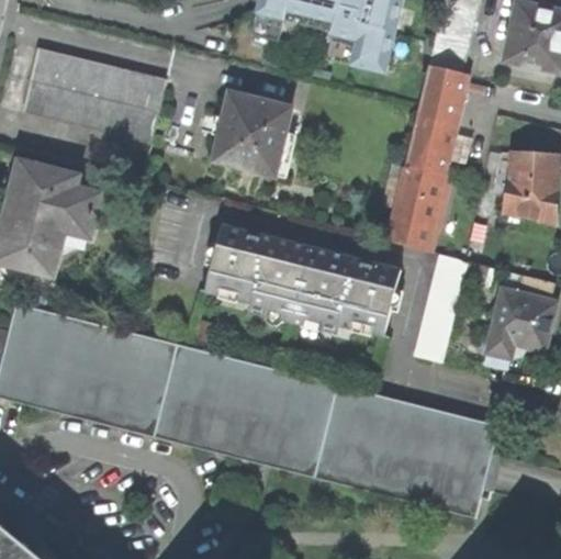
[(260,0),(258,14),(285,21),(335,32),(341,3),(341,0),(260,0)]
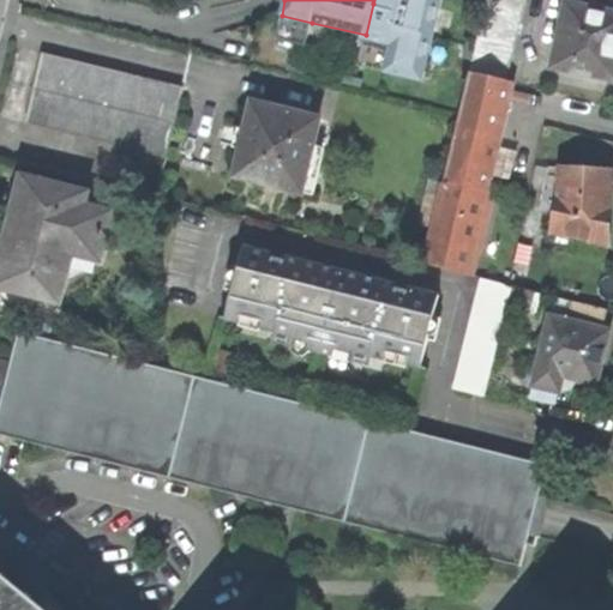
[(373,0),(373,4),(400,10),(401,0),(373,0)]
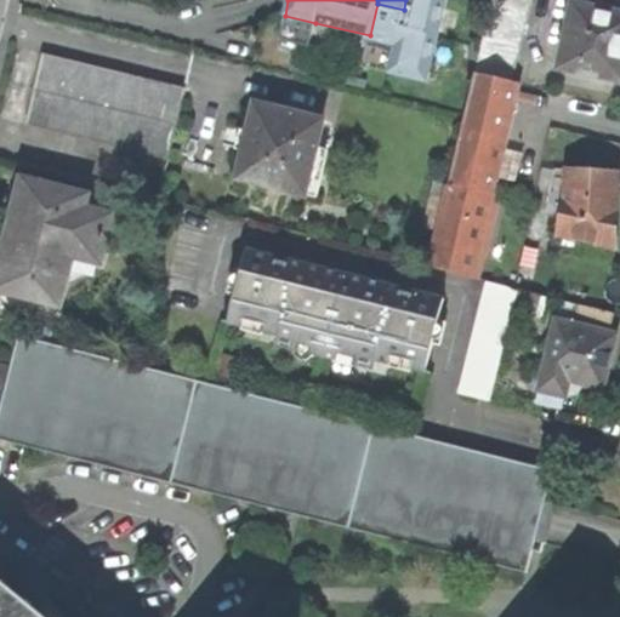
[(405,0),(404,10),(400,26),(439,34),(445,0),(405,0)]
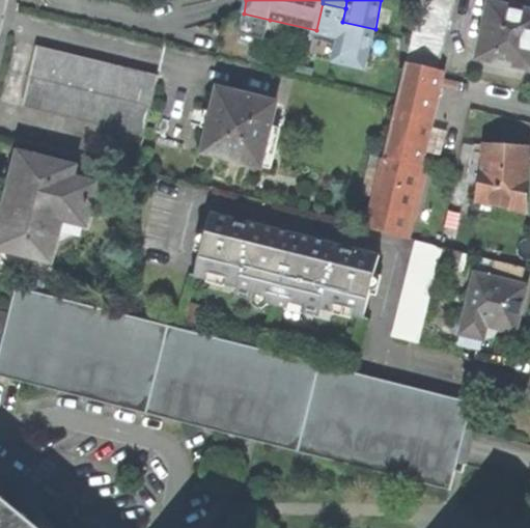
[(419,0),(406,61),(436,68),(452,0),(419,0)]
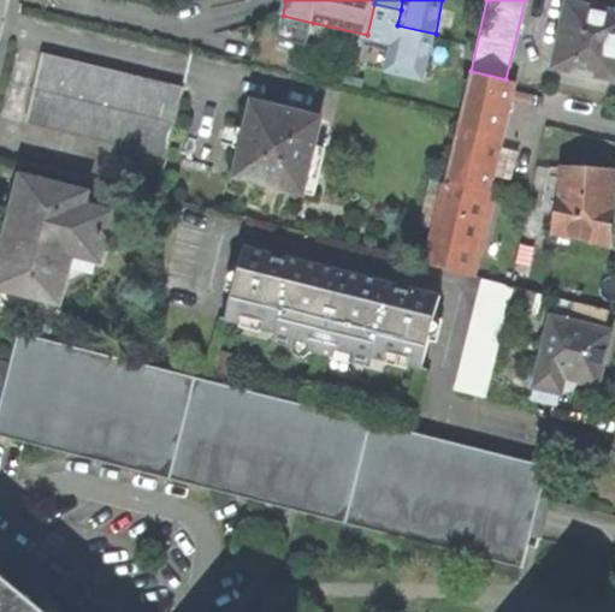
[(555,64),(614,78),(614,12),(569,1),(555,64)]
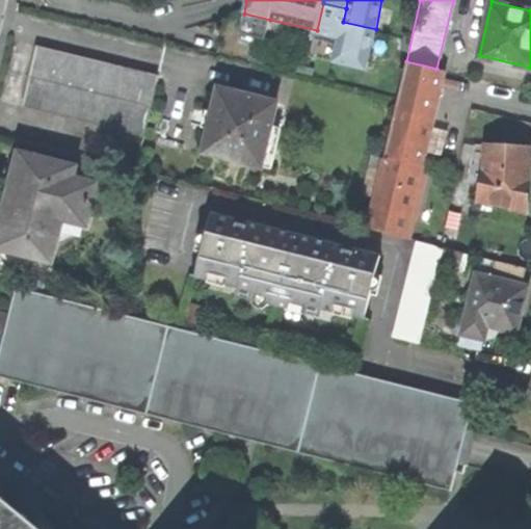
[(367,70),(376,29),(343,22),(346,8),(323,3),(317,30),(316,34),(337,38),(333,59),(332,62),(367,70)]
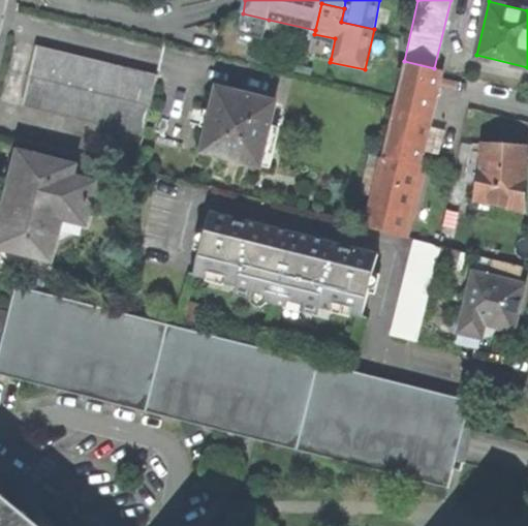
[(265,38),(269,20),(243,13),(239,32),(265,38)]
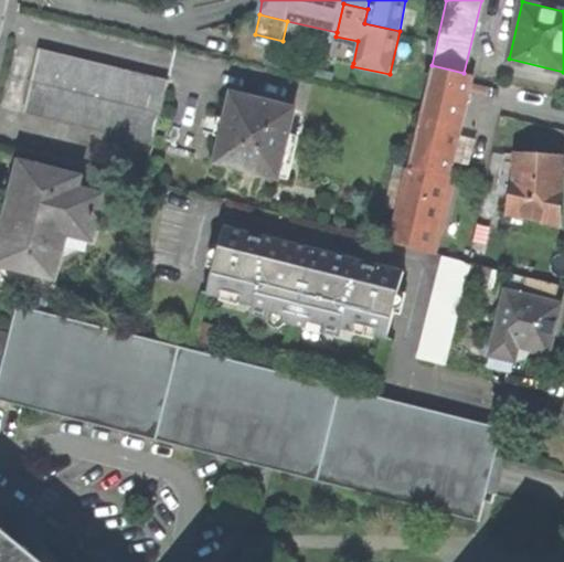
[(331,57),(353,63),(358,41),(336,36),(331,57)]
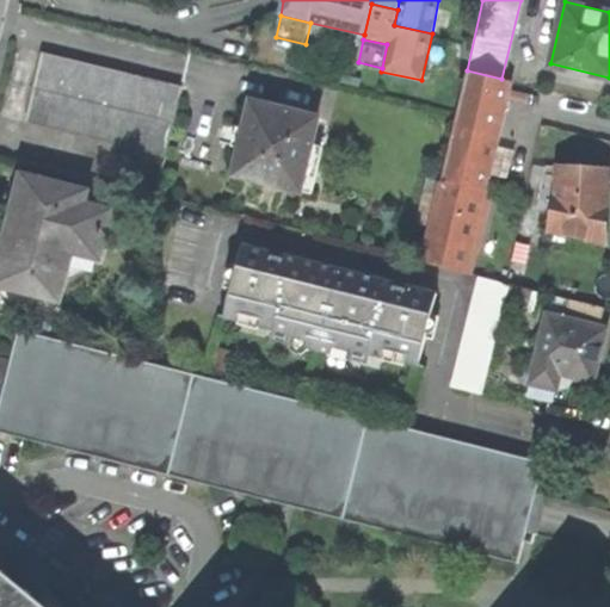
[(24,121),(165,154),(182,85),(39,50),(24,121)]
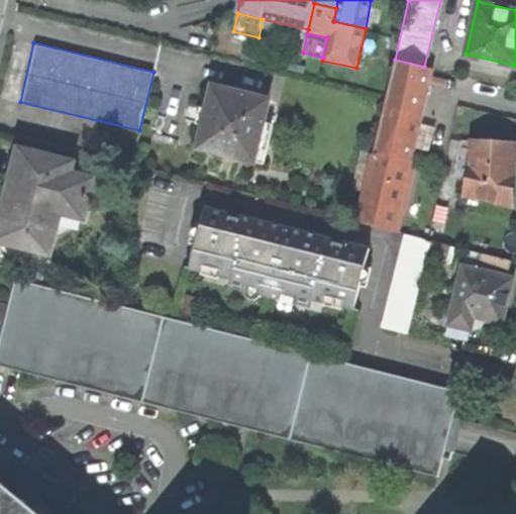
[(244,48),(242,57),(259,61),(261,53),(244,48)]
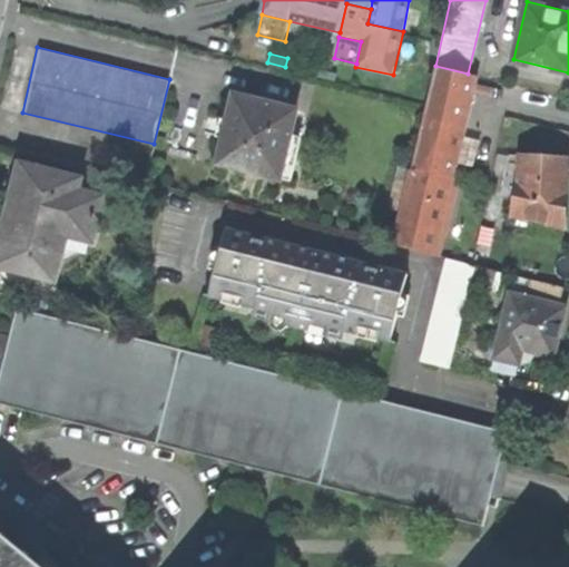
[(320,66),(317,76),(336,79),(337,70),(320,66)]
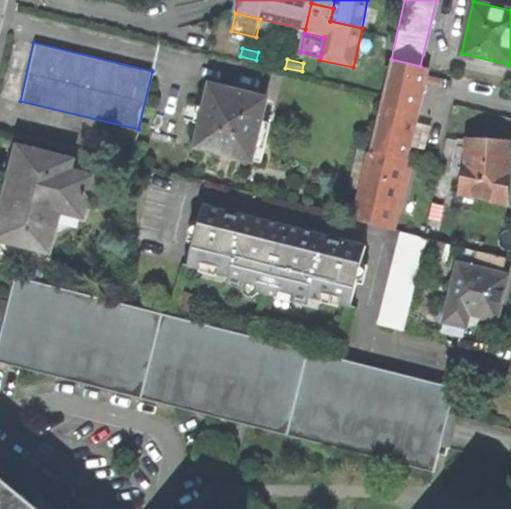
[(352,219),(388,227),(403,164),(407,146),(426,68),(420,66),(391,59),(369,151),(352,219)]
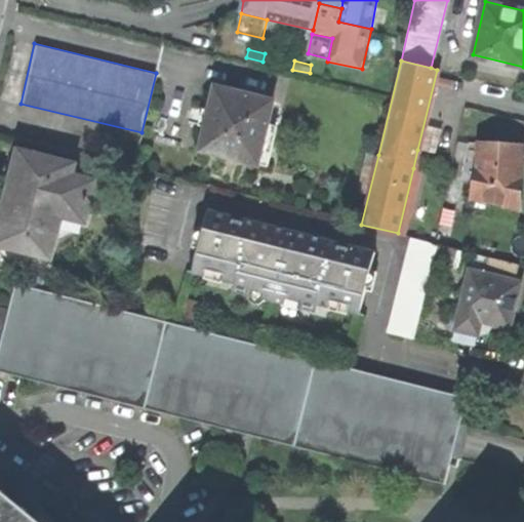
[(215,86),(209,110),(206,125),(200,149),(257,162),(262,144),(272,99),(215,86)]
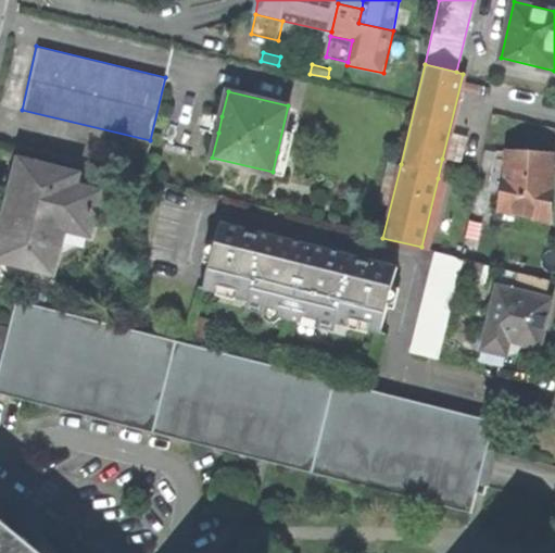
[(218,133),(222,116),(217,115),(215,124),(213,132),(218,133)]
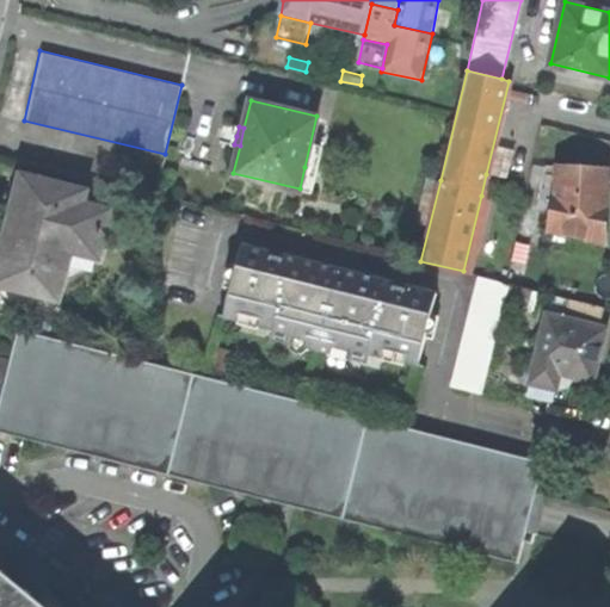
[(556,191),(556,166),(544,165),(538,197),(554,200),(556,191)]
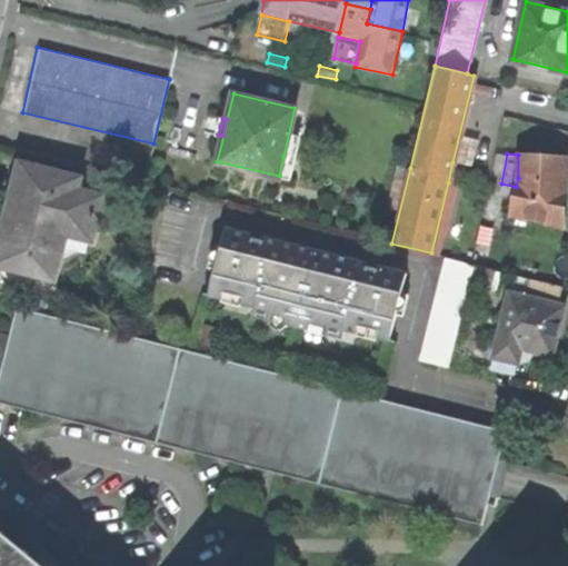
[(518,155),(518,178),(565,188),(566,157),(518,155)]
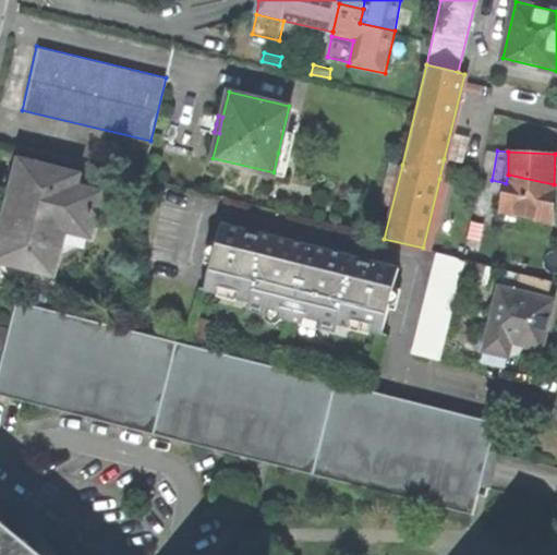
[(289,155),(278,153),(274,172),(273,176),(283,179),(289,155)]
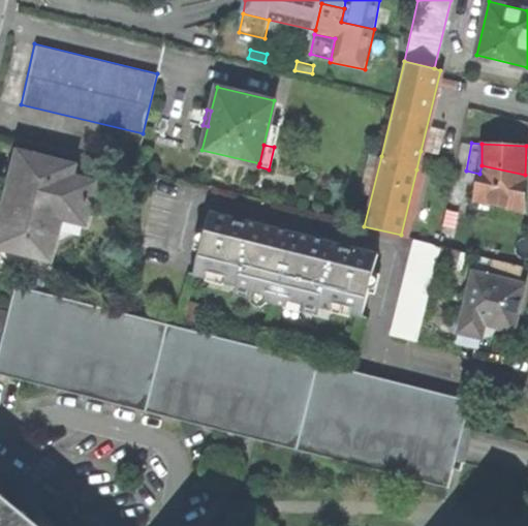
[(10,191),(2,225),(0,233),(0,244),(49,256),(59,214),(84,220),(93,184),(68,177),(71,166),(20,153),(10,191)]
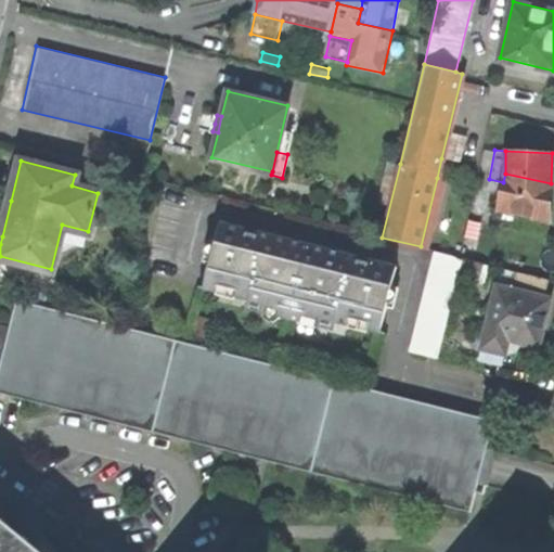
[(371,234),(382,238),(400,164),(389,161),(371,234)]
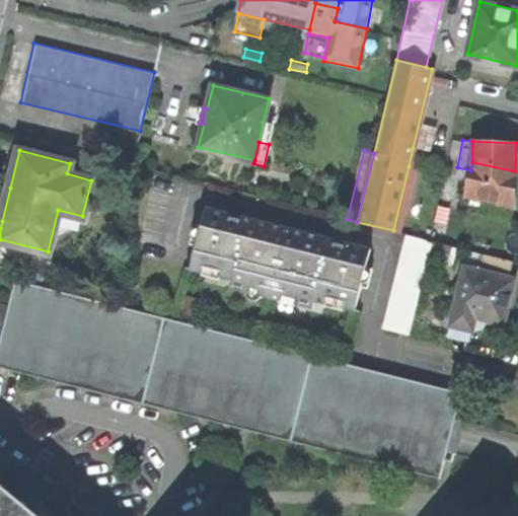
[(514,176),(515,171),(472,162),(470,170),(466,195),(513,206),(514,176)]
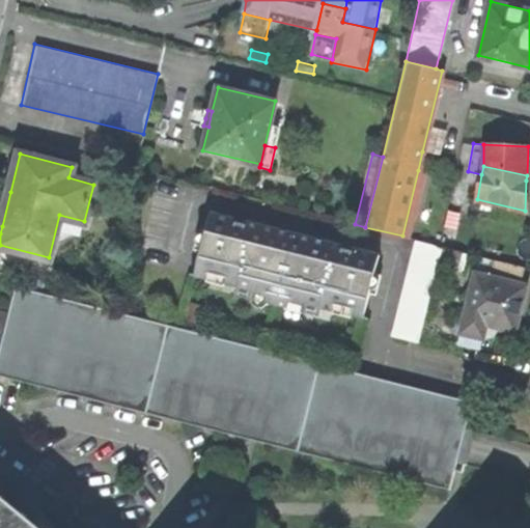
[(452,177),(418,170),(402,235),(436,244),(443,216),(452,177)]
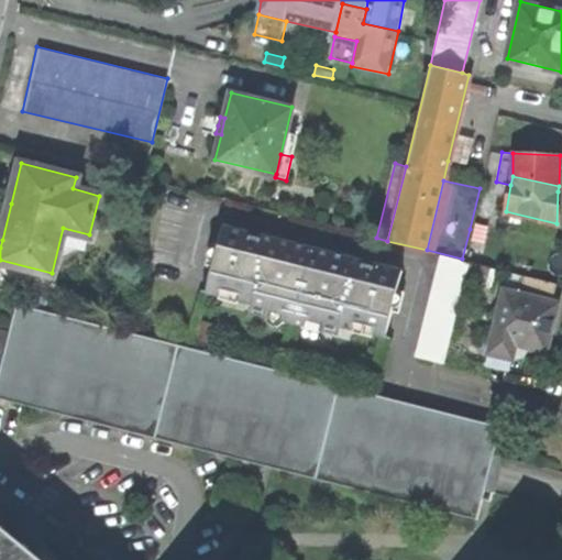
[(348,230),(363,234),(367,218),(352,215),(348,230)]
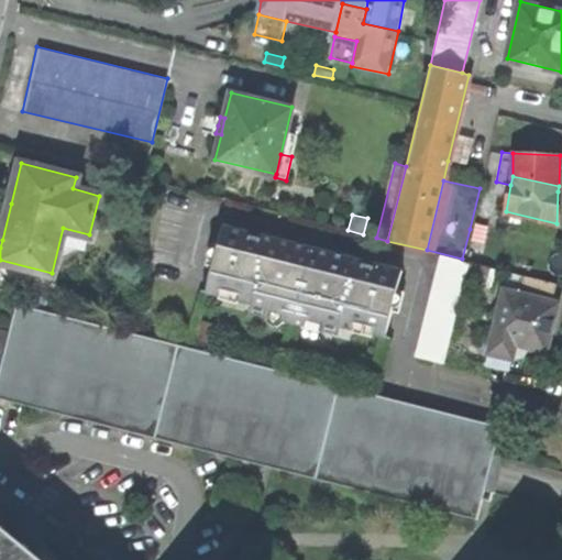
[(223,226),(209,286),(252,296),(250,305),(338,327),(341,319),(386,331),(403,271),(373,263),(371,268),(366,267),(362,267),(363,261),(353,259),(349,260),(345,262),(344,265),(275,248),(275,245),(274,242),(272,239),(267,237),(261,235),(260,241),(254,240),(250,239),(251,232),(223,226)]
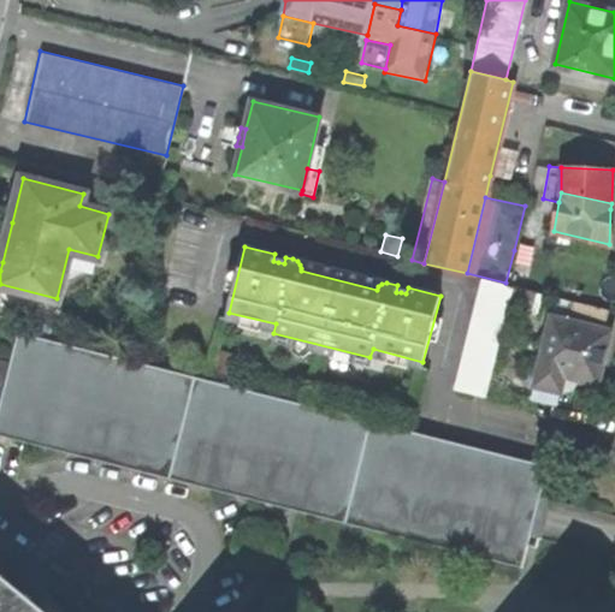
[(531,255),(514,250),(506,283),(522,287),(531,255)]
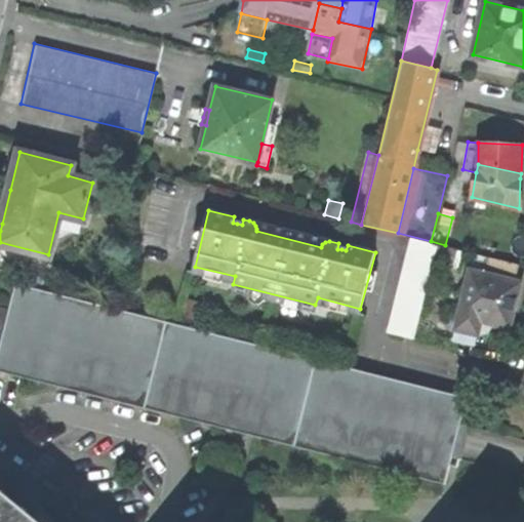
[(386,331),(413,338),(436,244),(409,237),(386,331)]
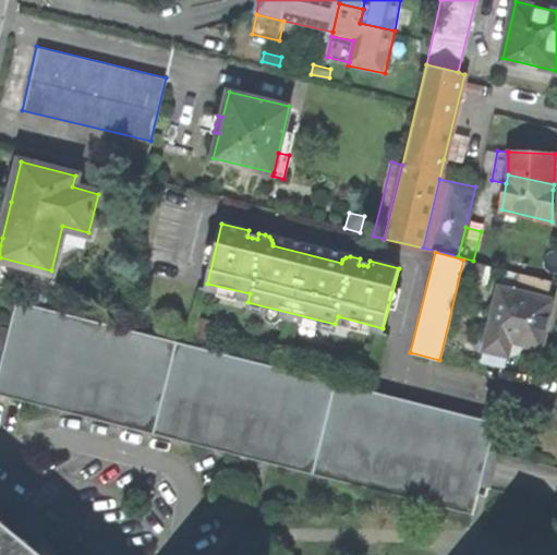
[(518,291),(548,299),(553,281),(522,273),(518,291)]
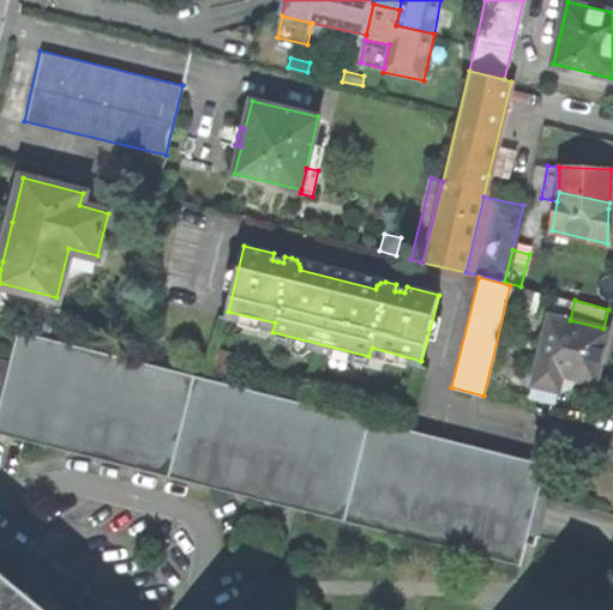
[(610,330),(604,328),(570,320),(551,315),(533,384),(559,391),(563,375),(574,378),(596,384),(602,357),(610,330)]
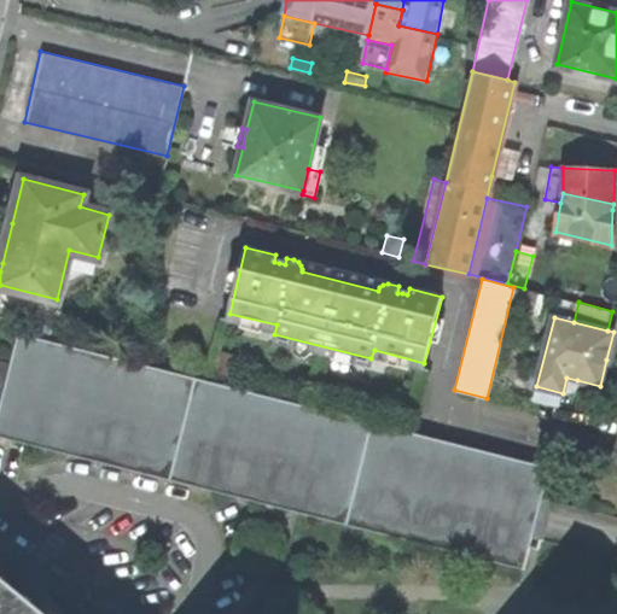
[(0,432),(524,565),(531,536),(542,539),(548,518),(552,500),(541,497),(548,467),(16,333),(9,363),(0,393),(0,432)]
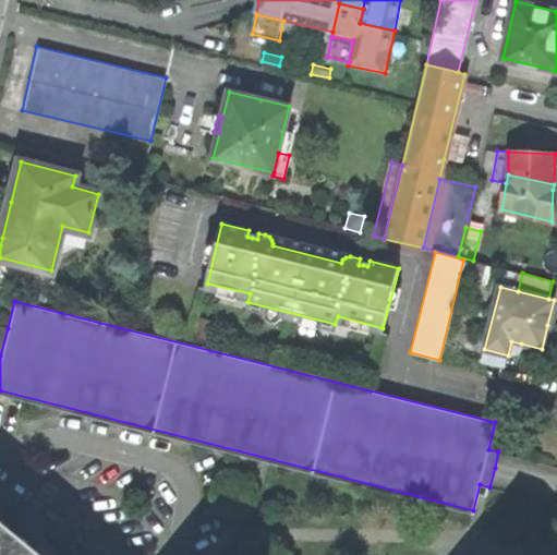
[(515,370),(521,344),(511,341),(508,356),(484,349),(481,361),(515,370)]
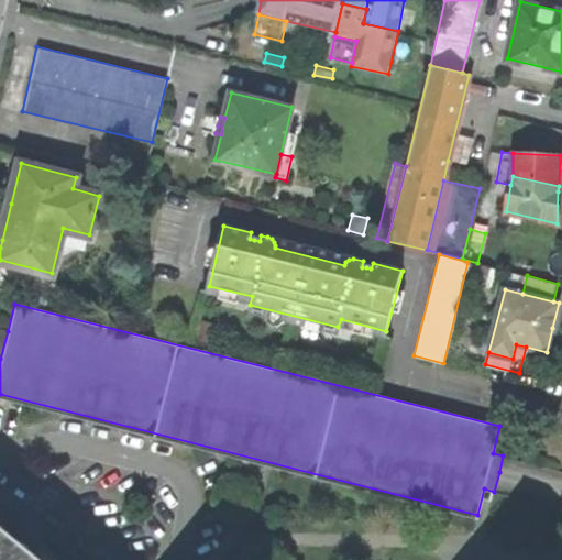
[(0,559),(42,559),(0,525),(0,559)]
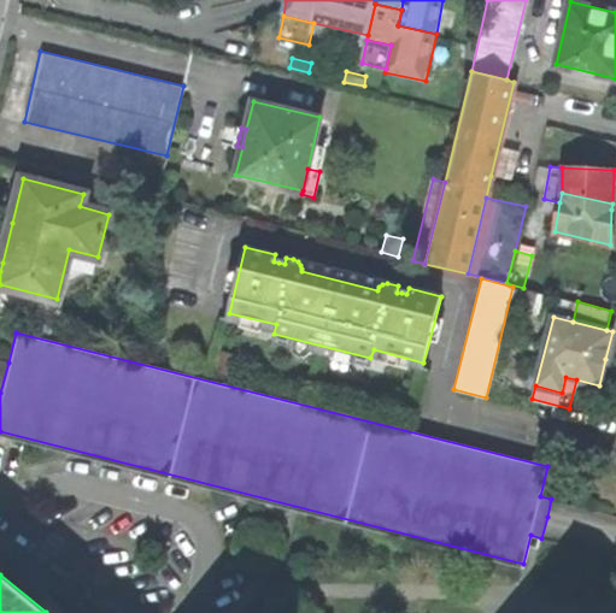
All buildings are outlined.
